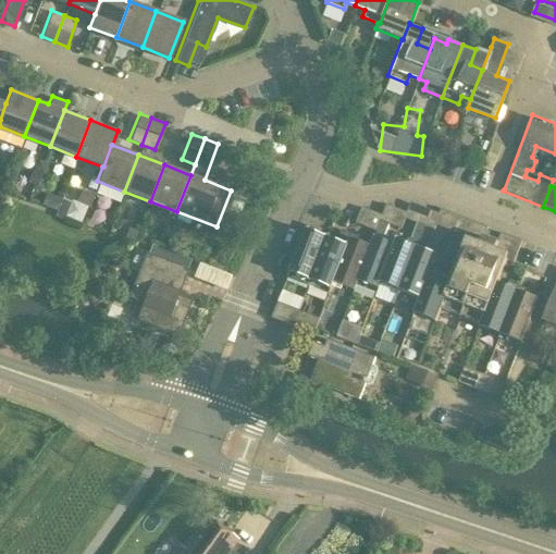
[(387,222),(394,206),(385,202),(379,219),(387,222)]
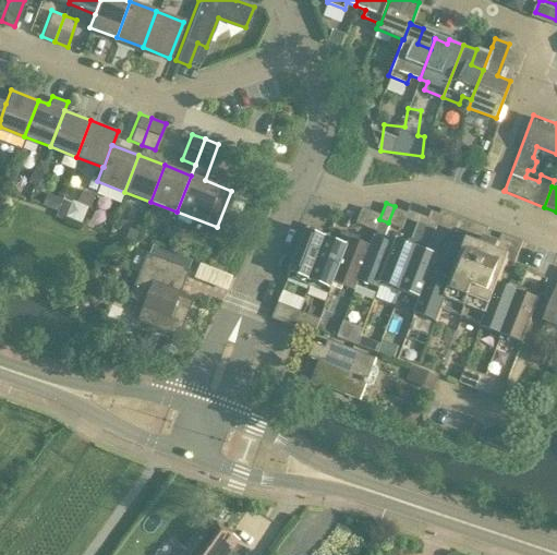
[(362,205),(355,222),(364,226),(371,209),(362,205)]
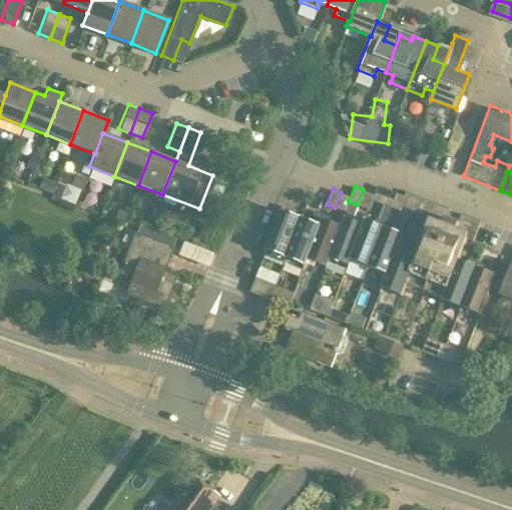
[(391,207),(397,192),(388,189),(383,204),(391,207)]
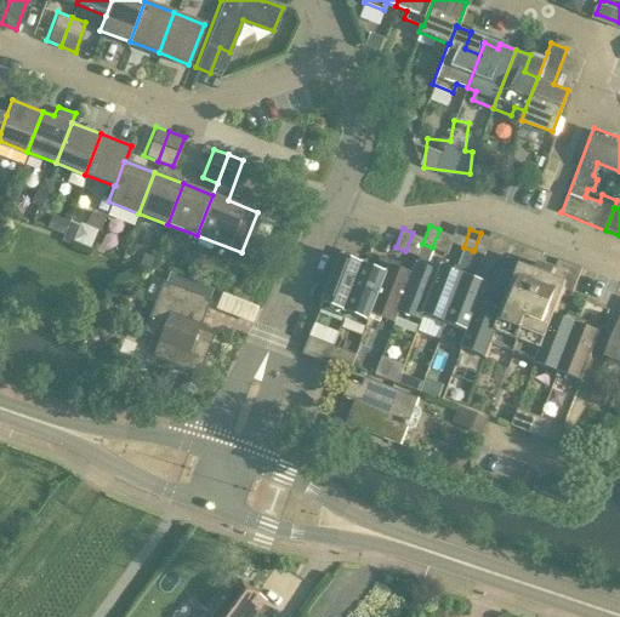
[(481,233),(473,251),(483,255),(489,236),(481,233)]
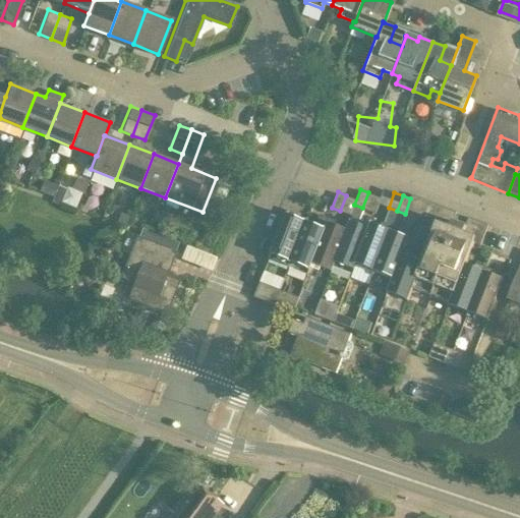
[(435,204),(428,223),(438,226),(445,208),(435,204)]
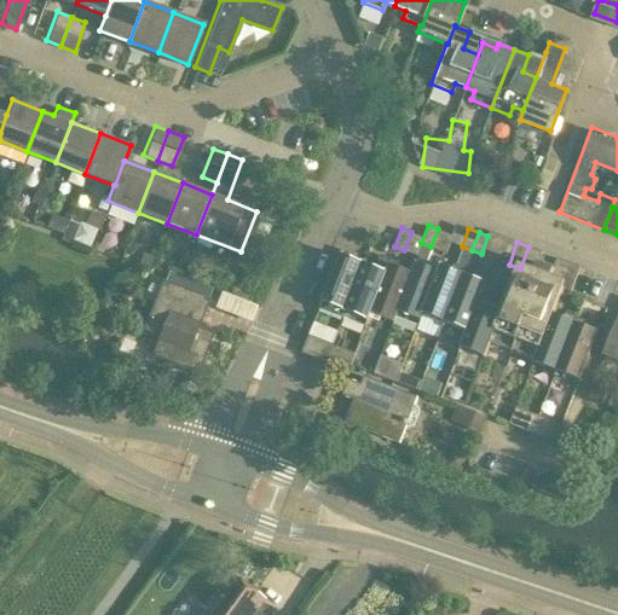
[(529,247),(520,268),(532,273),(537,262),(541,250),(529,247)]
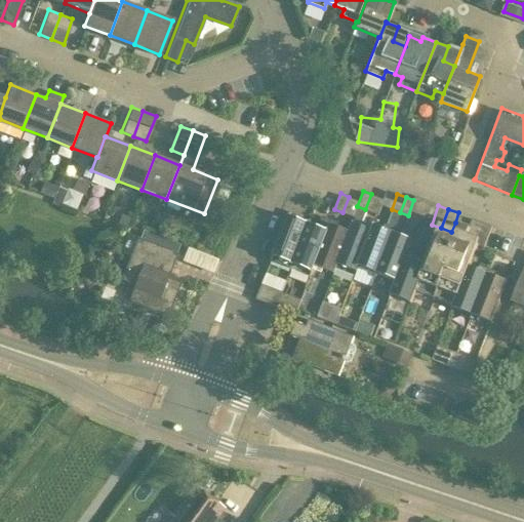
[(291,263),(307,223),(298,219),(300,214),(289,210),(271,254),(291,263)]
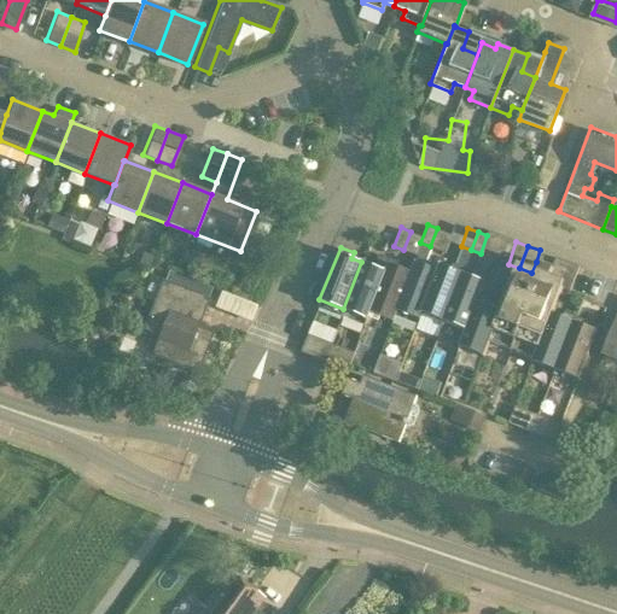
[(361,262),(343,309),(366,319),(370,310),(386,265),(386,264),(389,257),(378,252),(372,267),(361,262)]
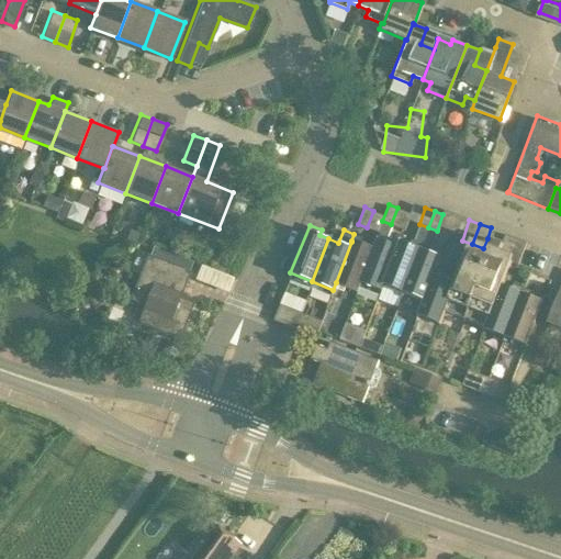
[(382,283),(399,241),(396,245),(388,242),(390,236),(378,232),(372,247),(359,280),(381,289),(382,283)]
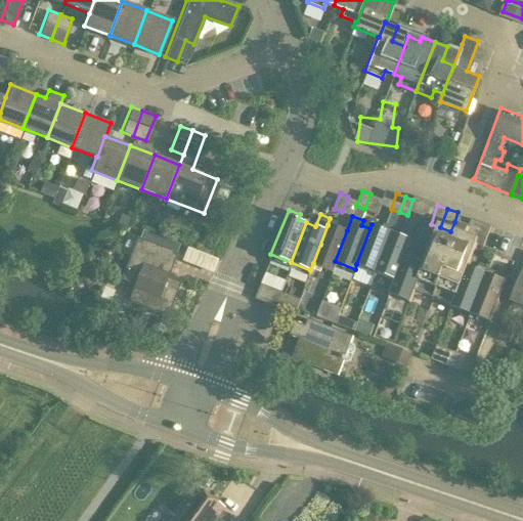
[(471,217),(467,226),(463,236),(473,240),(480,221),(471,217)]
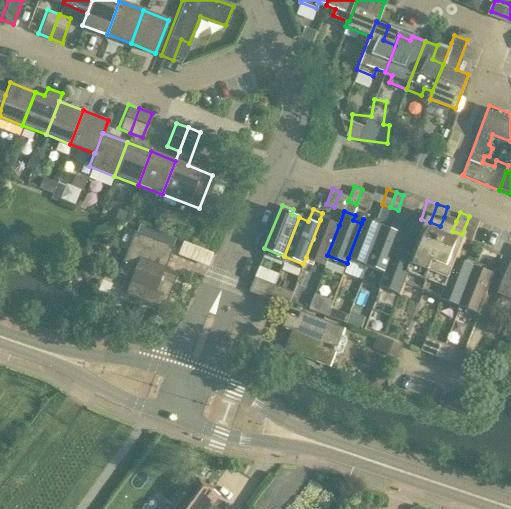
[(322,213),(320,219),(320,220),(306,257),(324,264),(327,255),(339,225),(331,222),(333,217),(322,213)]
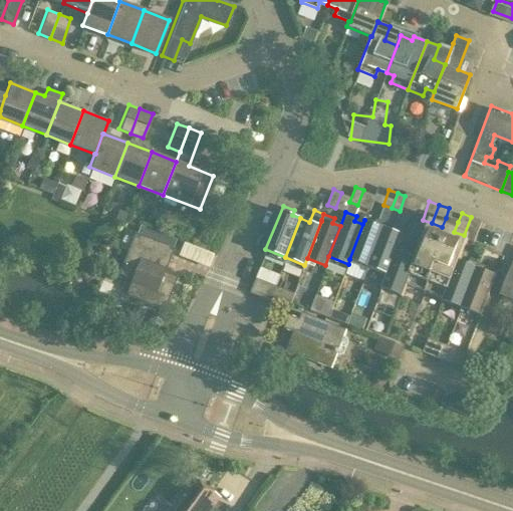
[(471,217),(464,235),(474,239),(481,221),(471,217)]
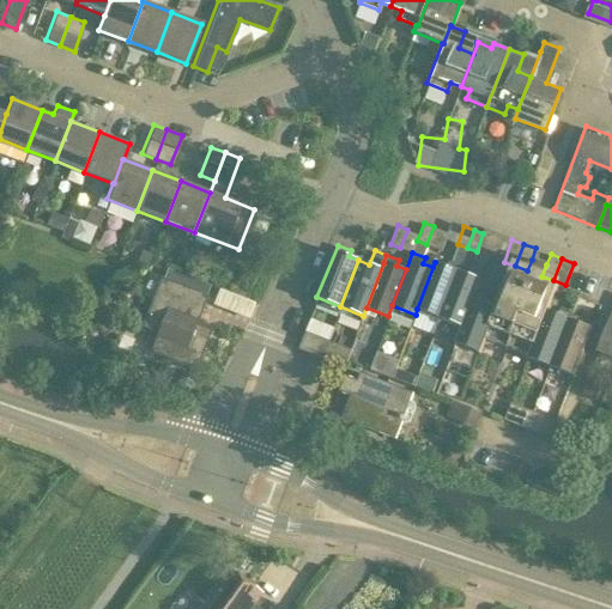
[(508,272),(496,304),(478,352),(522,369),(527,358),(546,310),(555,290),(559,291),(563,290),(565,285),(553,280),(541,276),(546,265),(532,260),(527,270),(515,266),(504,262),(502,266),(504,270),(508,272)]
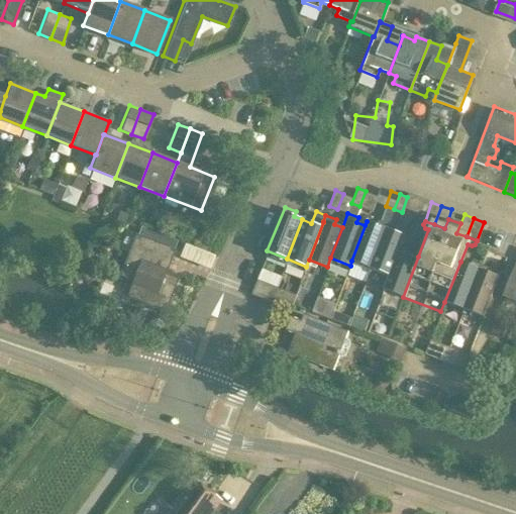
[(376,224),(367,221),(351,261),(371,269),(388,224),(378,220),(376,224)]
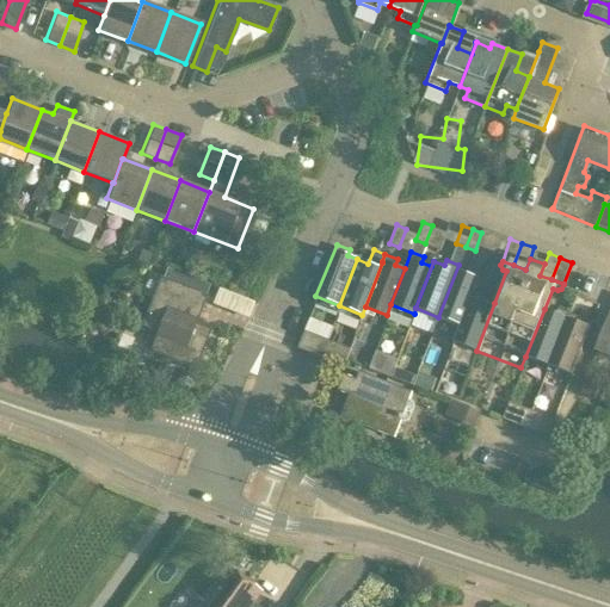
[(438,317),(460,326),(479,278),(468,274),(470,268),(458,265),(438,317)]
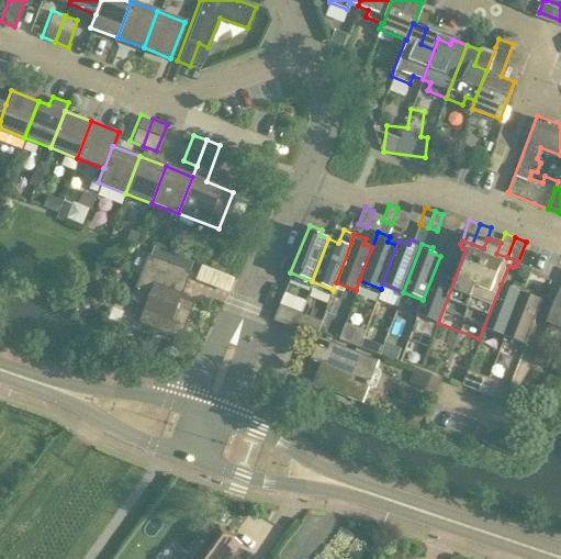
[(191,303),(177,298),(191,260),(150,245),(130,297),(147,304),(139,322),(178,337),(191,303)]
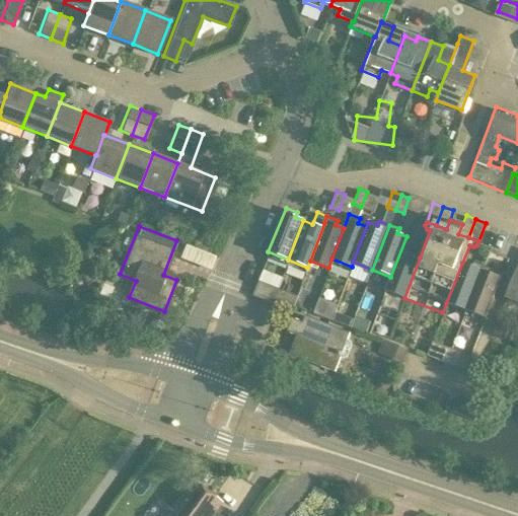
[(420,258),(412,254),(417,240),(407,236),(390,277),(385,290),(404,298),(420,258)]
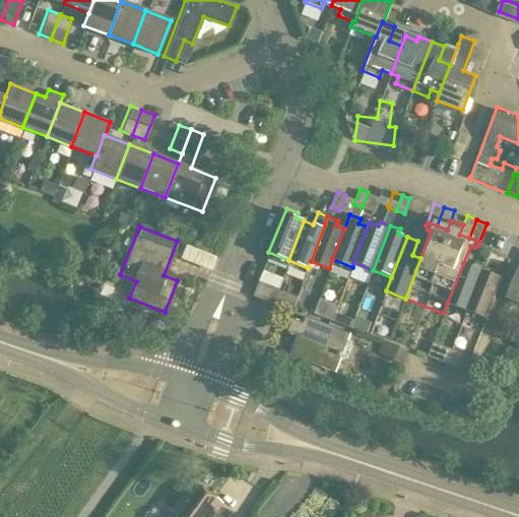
[(181,254),(210,267),(216,255),(186,242),(181,254)]
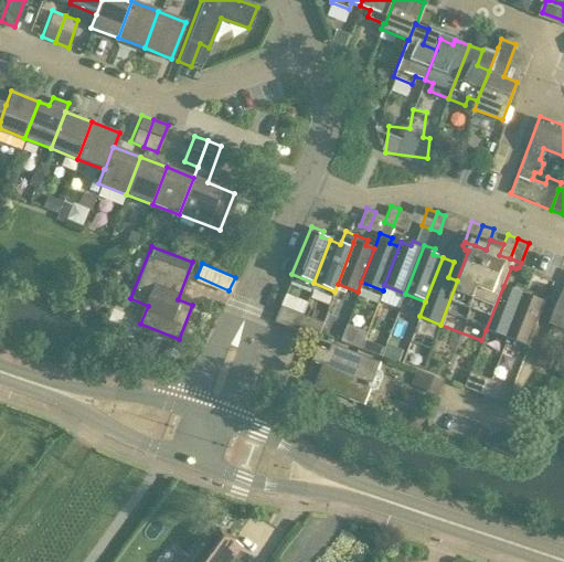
[(507,338),(525,289),(514,285),(512,290),(503,286),(486,330),(507,338)]
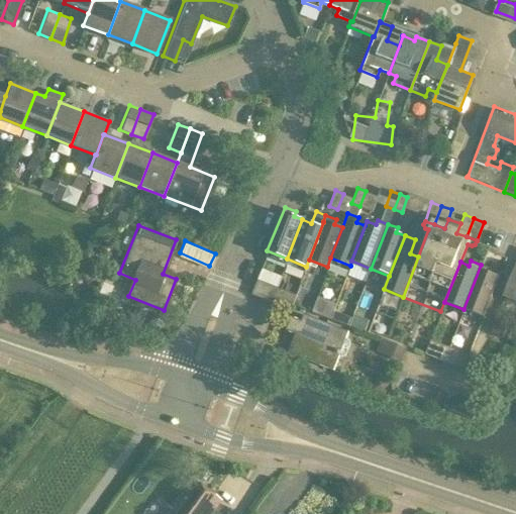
[(515,302),(515,261),(515,264),(503,297),(515,302)]
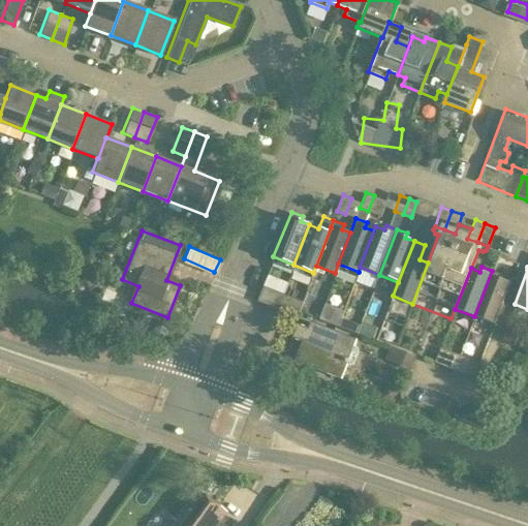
[(502,275),(492,271),(474,316),(494,325),(510,283),(500,280),(502,275)]
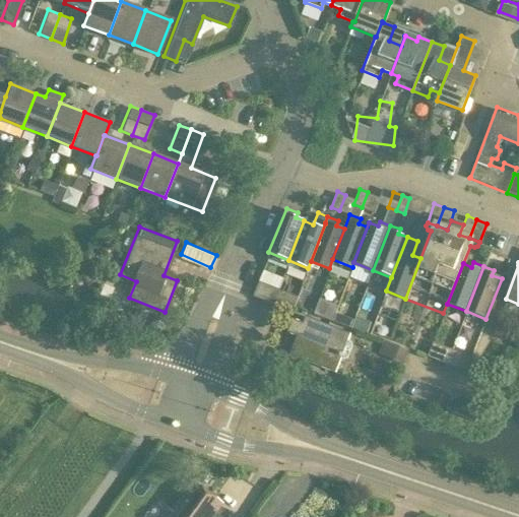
[(258,280),(252,296),(261,299),(266,283),(258,280)]
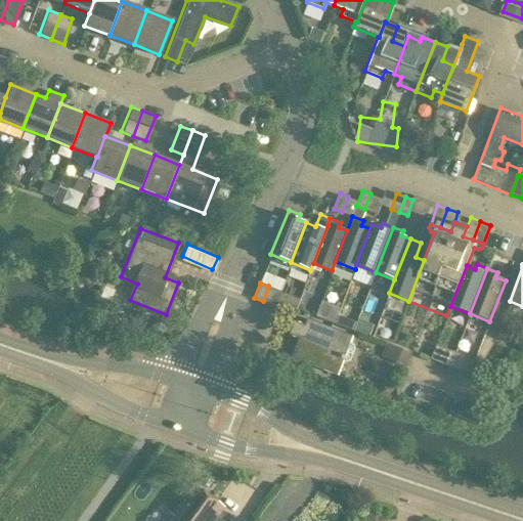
[(294,313),(295,310),(300,298),(291,295),(289,303),(286,310),(294,313)]
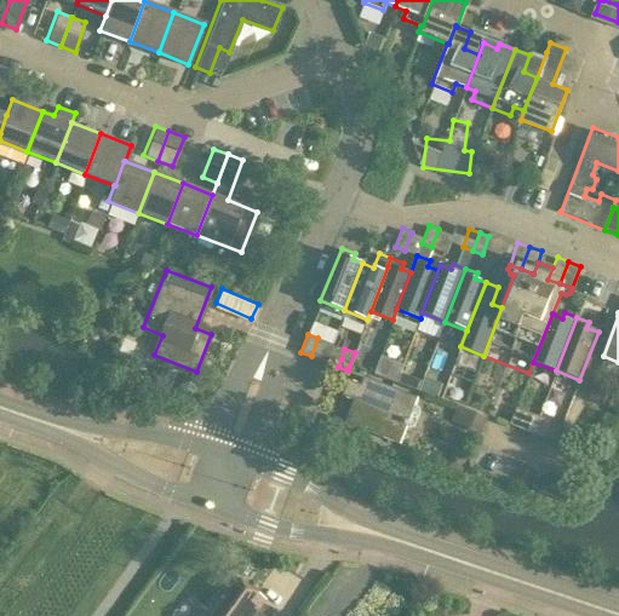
[(376,374),(441,392),(443,381),(402,369),(405,360),(382,352),(376,374)]
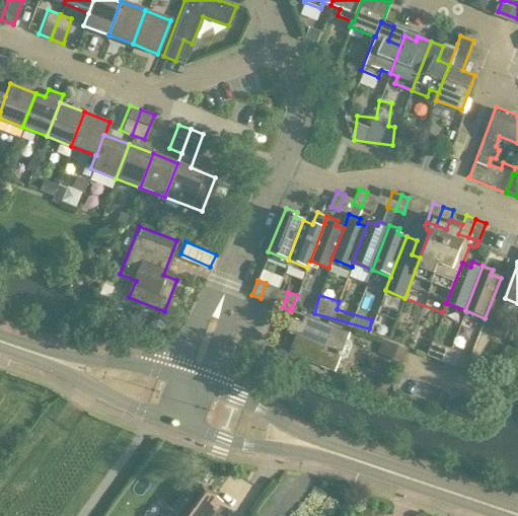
[(341,362),(345,360),(350,347),(348,343),(345,342),(349,332),(309,316),(307,323),(291,316),(286,329),(296,334),(289,353),(334,370),(338,361),(341,362)]
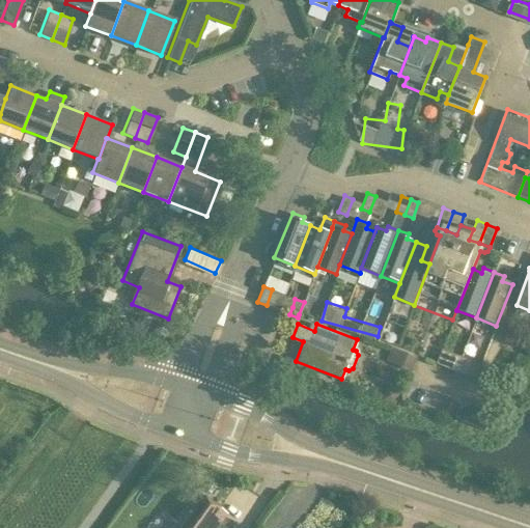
[(503,341),(515,346),(520,334),(506,329),(503,341)]
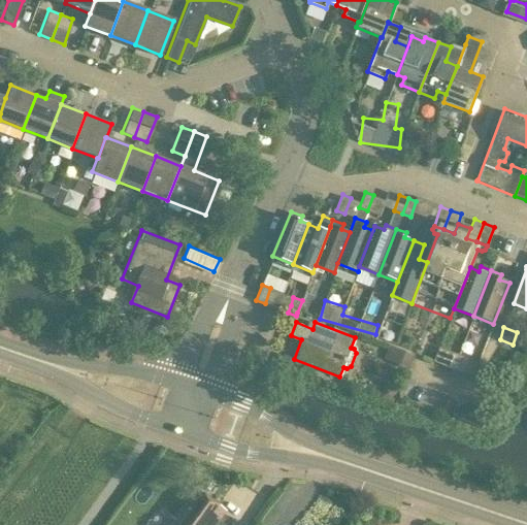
[(410,363),(415,353),(392,342),(388,353),(410,363)]
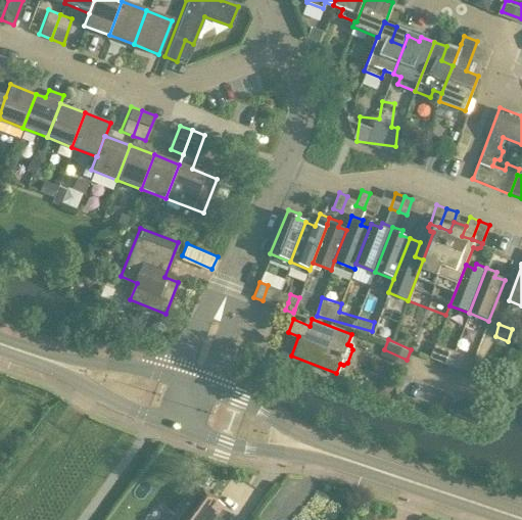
[(447,366),(455,350),(446,347),(440,363),(447,366)]
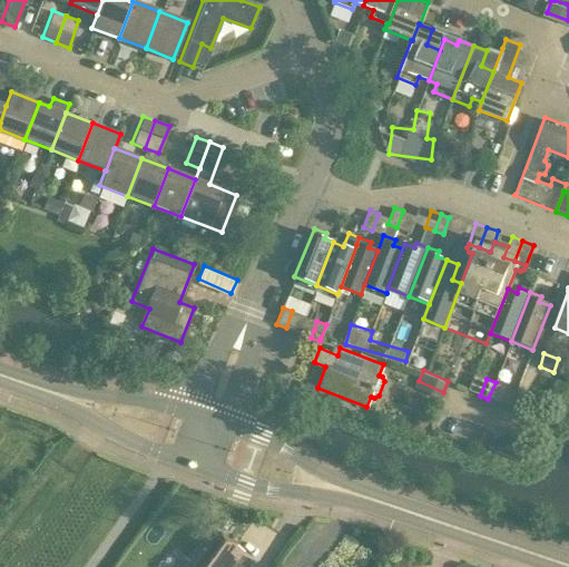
[(496,382),(488,399),(498,402),(504,385),(496,382)]
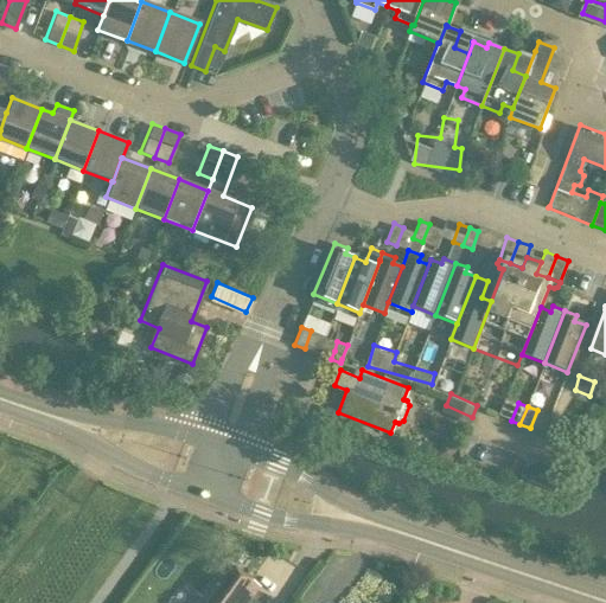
[(241,602),(254,585),(224,565),(199,597),(195,594),(187,602),(241,602)]
